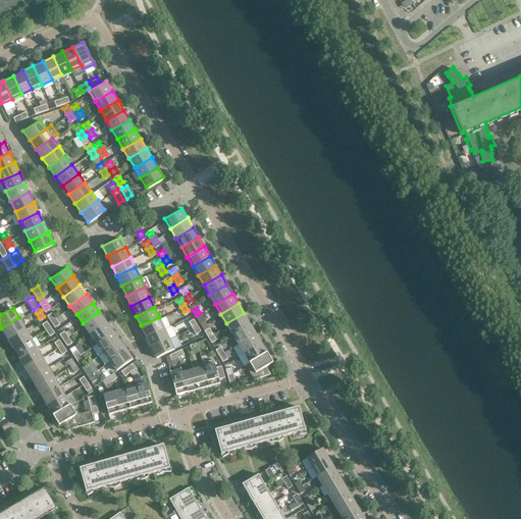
[(51,311),(46,314),(50,319),(55,316),(51,311)]
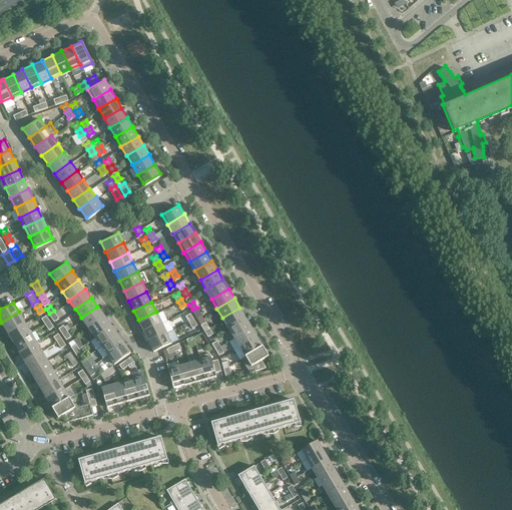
[(104,315),(97,307),(81,318),(88,327),(104,315)]
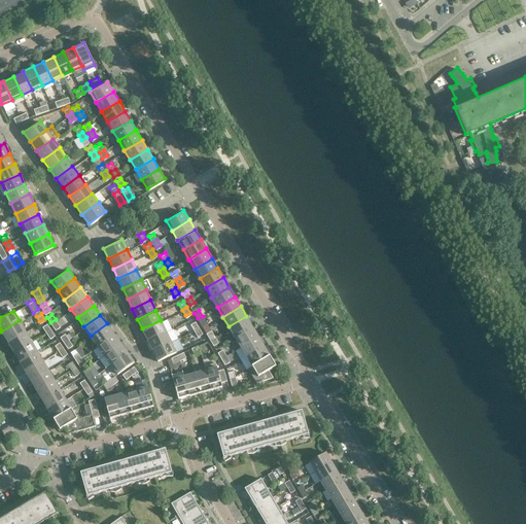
[(206,321),(203,316),(198,318),(201,324),(206,321)]
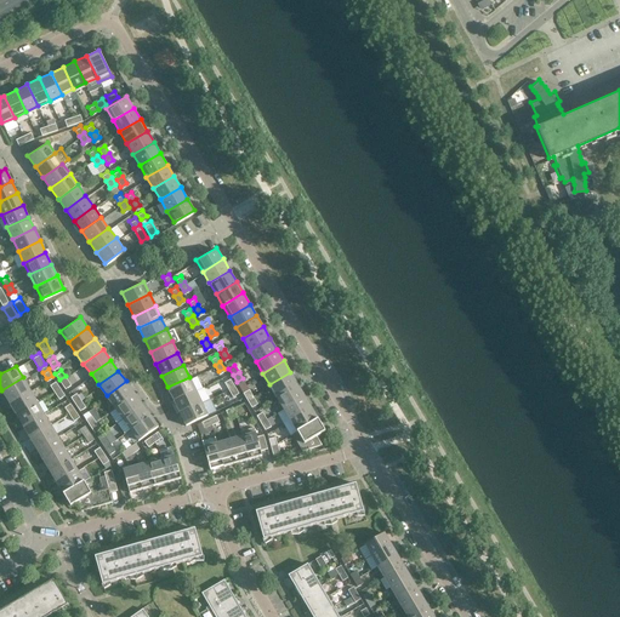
[(297,383),(290,372),(269,384),(276,395),(297,383)]
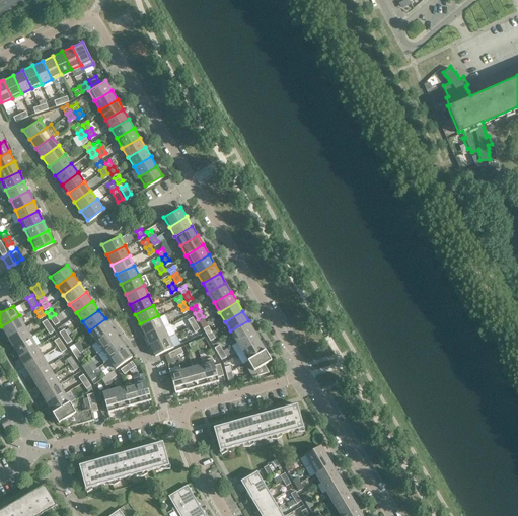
[(58,320),(55,314),(50,317),(54,323),(58,320)]
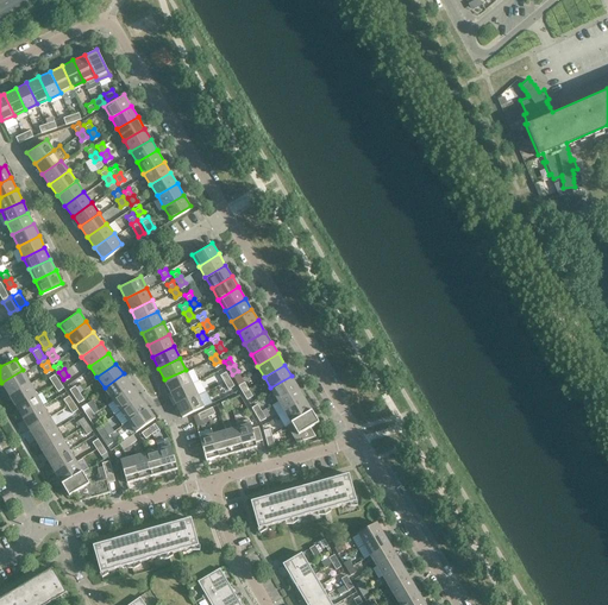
[(29,382),(23,370),(1,383),(8,394),(29,382)]
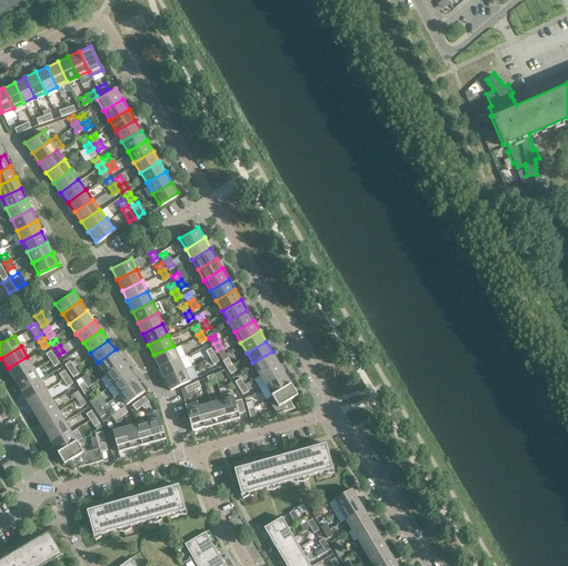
[(178,356),(173,346),(153,355),(158,366),(178,356)]
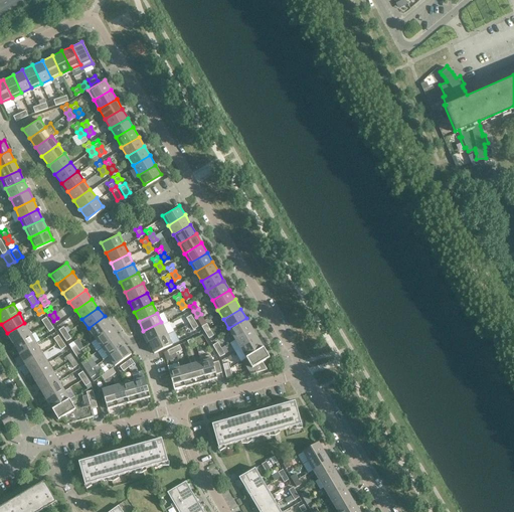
[(193,318),(190,313),(185,316),(189,321),(193,318)]
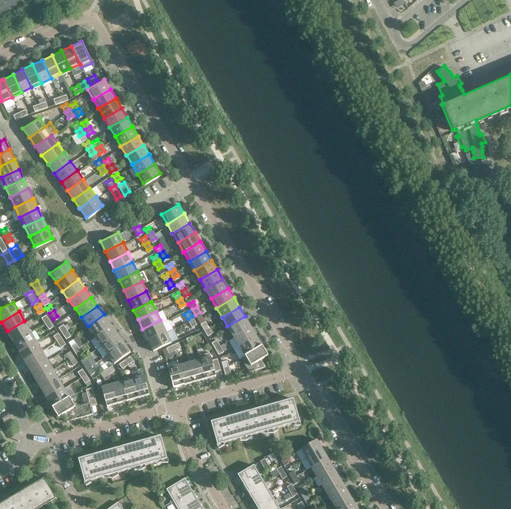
[(49,318),(45,313),(40,316),(44,321),(49,318)]
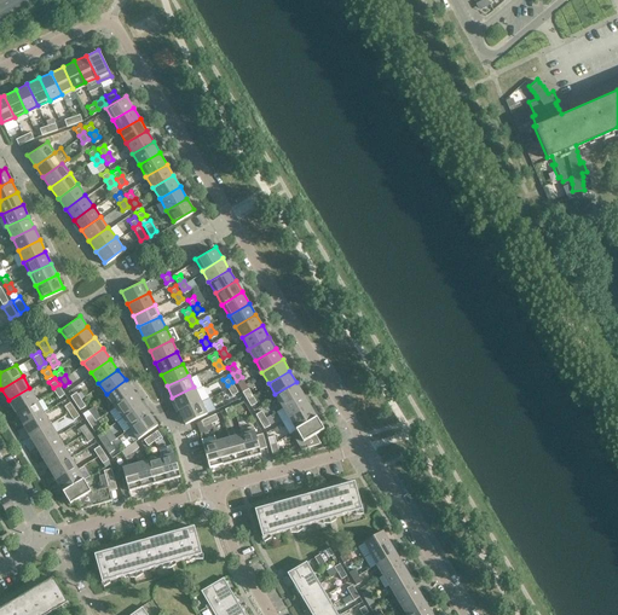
[(133,390),(126,379),(107,394),(114,405),(133,390)]
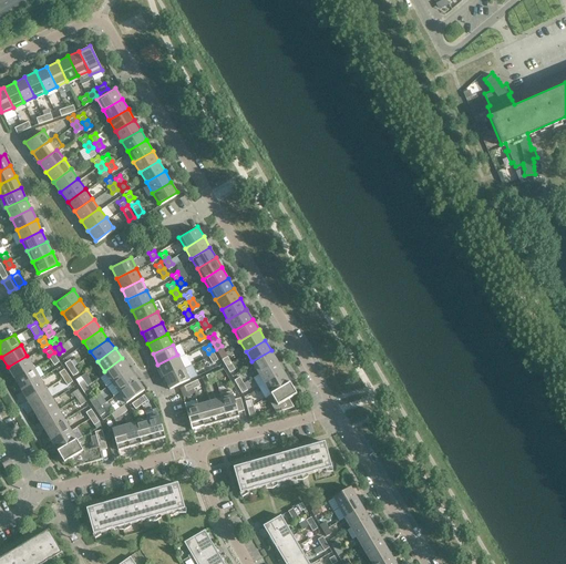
[(217,357),(213,350),(208,354),(212,360),(217,357)]
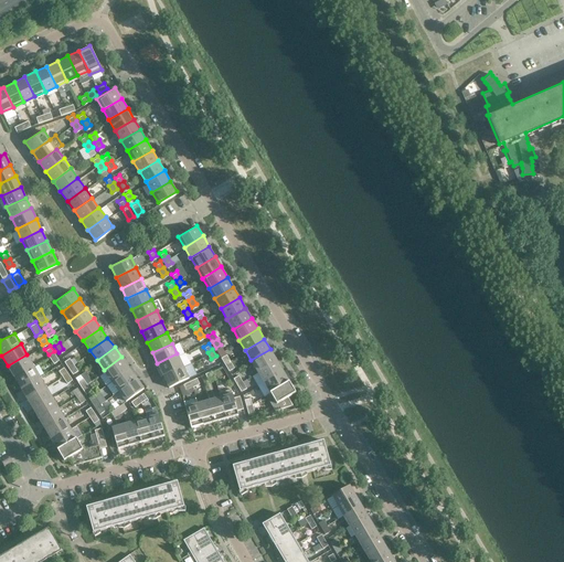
[(276,359),(270,349),(251,360),(257,370),(276,359)]
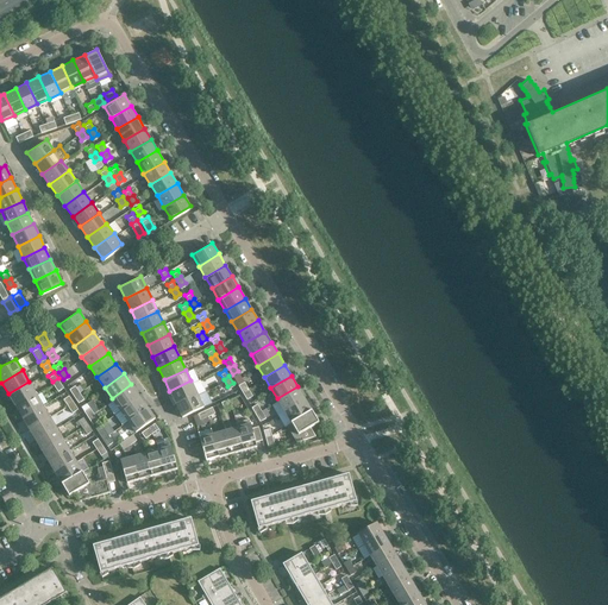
[(62,385),(58,378),(52,382),(57,389),(62,385)]
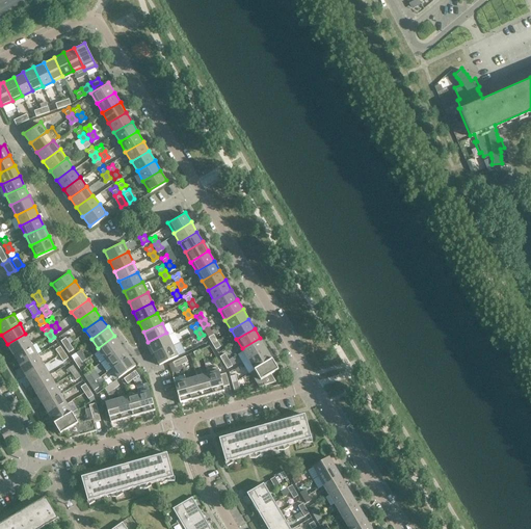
[(212,332),(207,335),(211,341),(216,338),(212,332)]
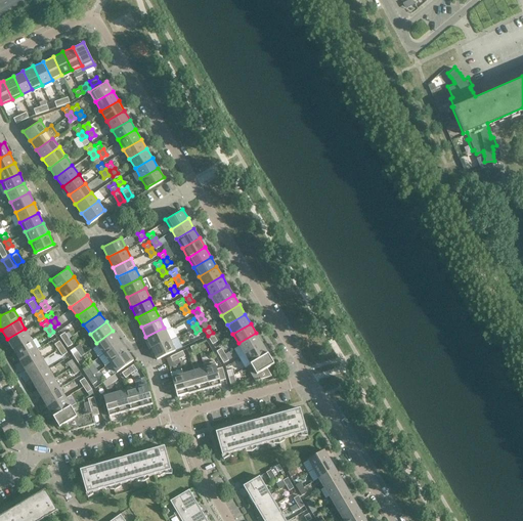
[(169,338),(164,328),(145,337),(150,347),(169,338)]
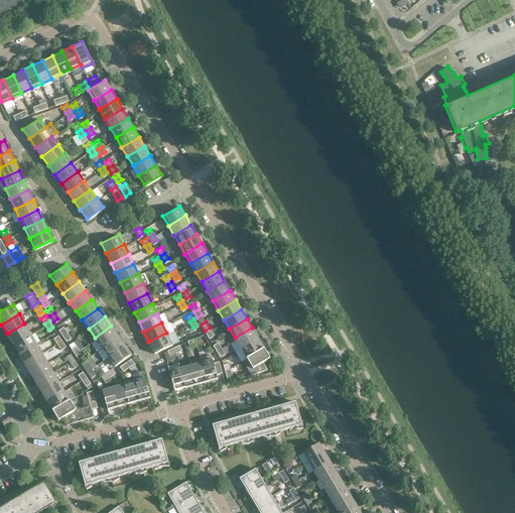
[(30,333),(24,324),(7,334),(12,343),(30,333)]
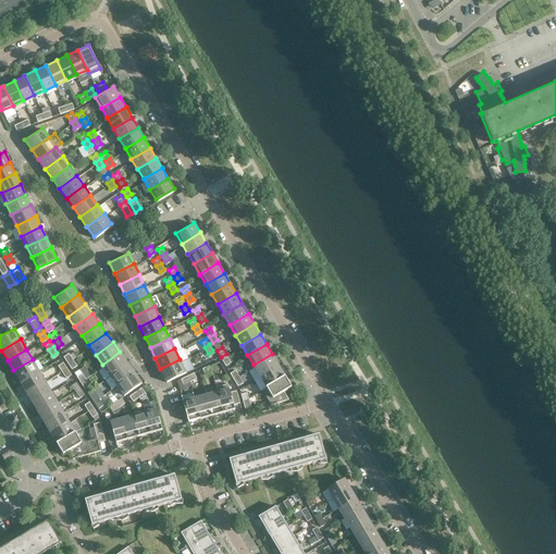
[(68,352),(62,355),(66,360),(72,357),(68,352)]
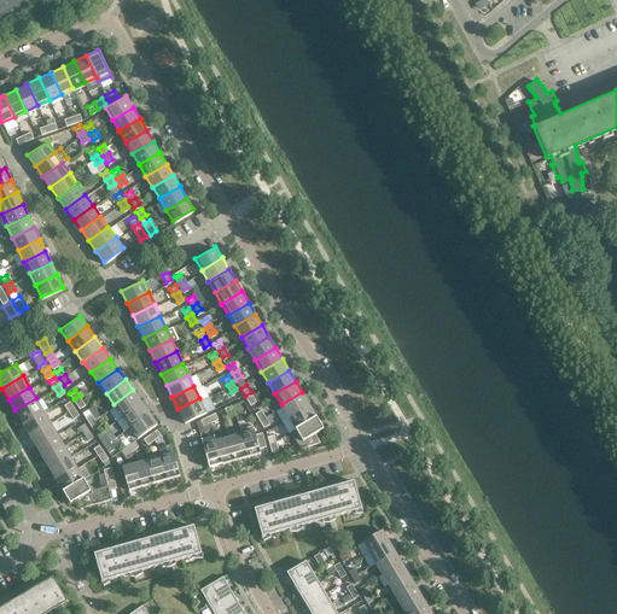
[(140,401),(133,390),(114,404),(121,415),(140,401)]
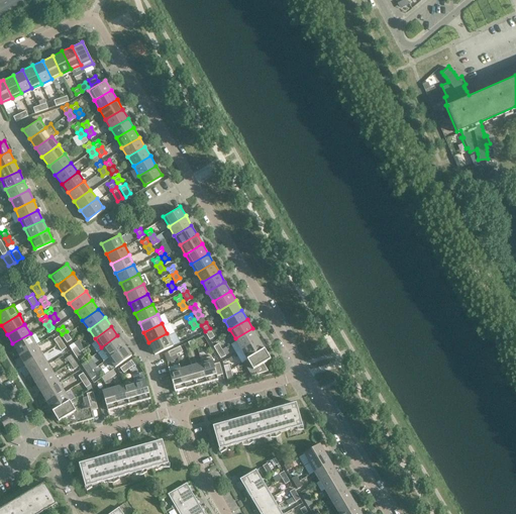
[(213,334),(210,328),(205,331),(208,337),(213,334)]
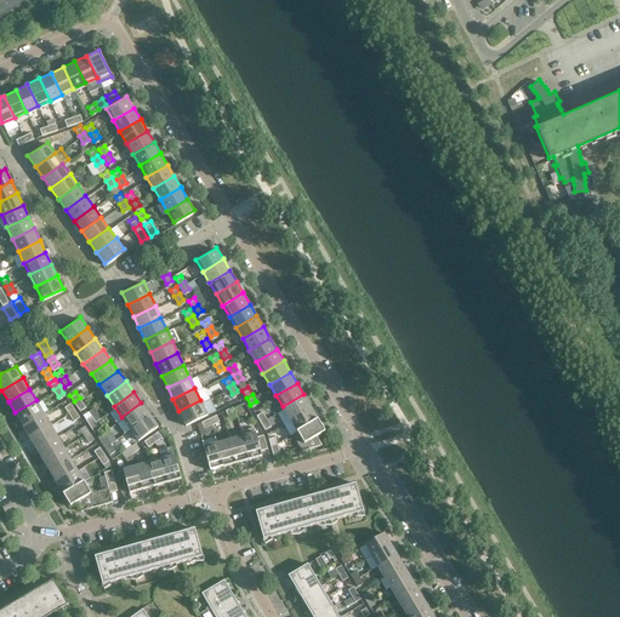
[(311,405),(303,394),(283,406),(289,418),(311,405)]
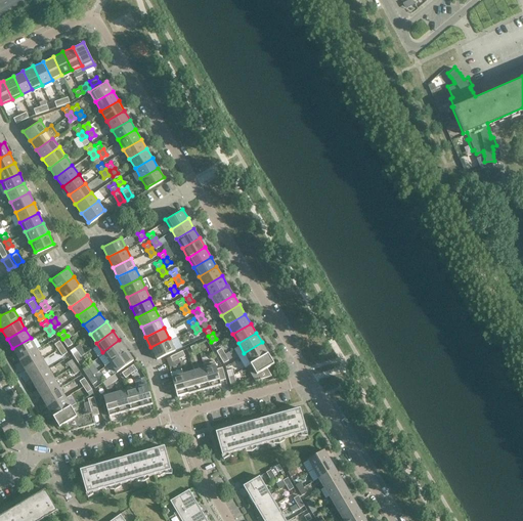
[(71,342),(68,336),(62,339),(67,345),(71,342)]
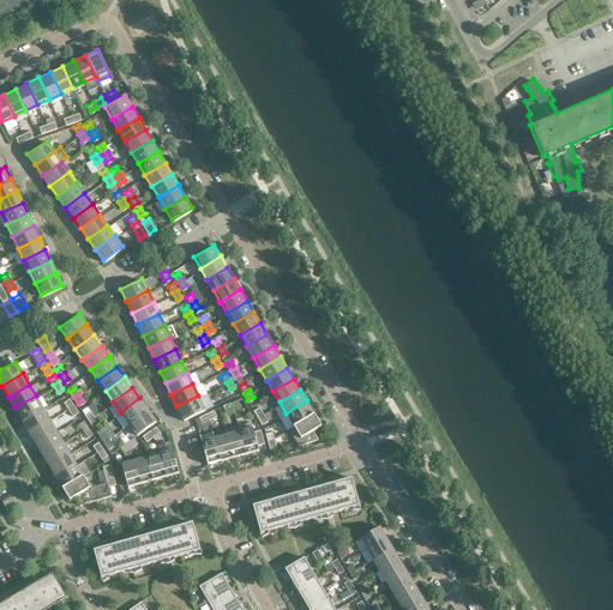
[(42,406),(36,396),(14,408),(22,418),(42,406)]
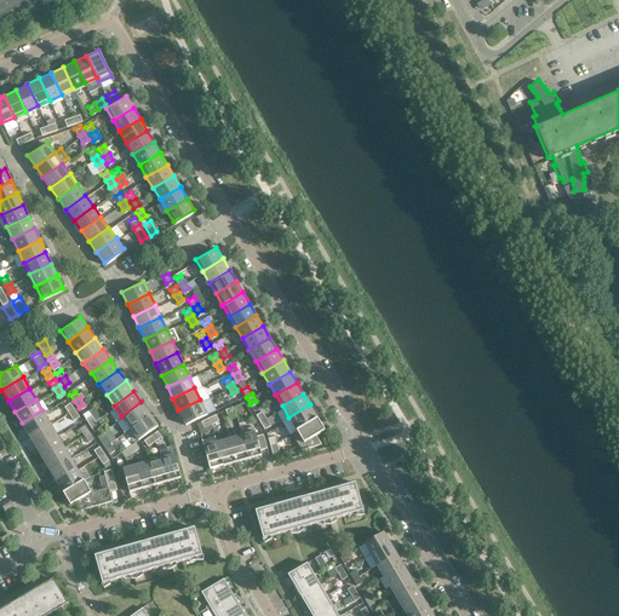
[(206,412),(200,399),(178,410),(184,422),(206,412)]
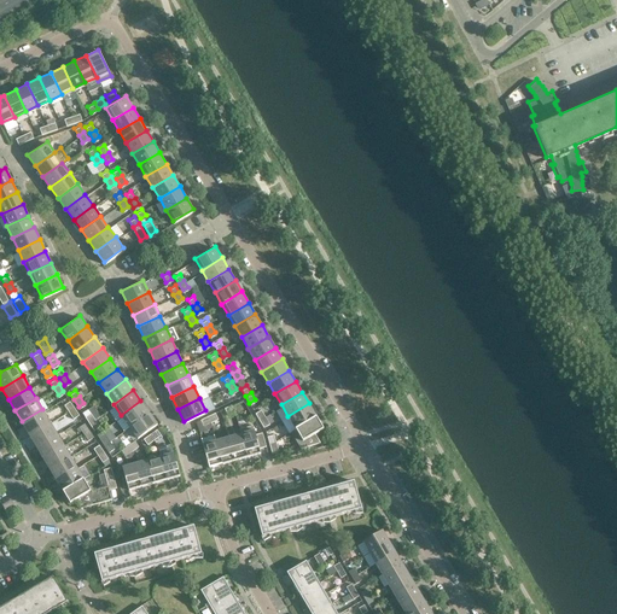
[(74,405),(69,399),(63,403),(68,410),(74,405)]
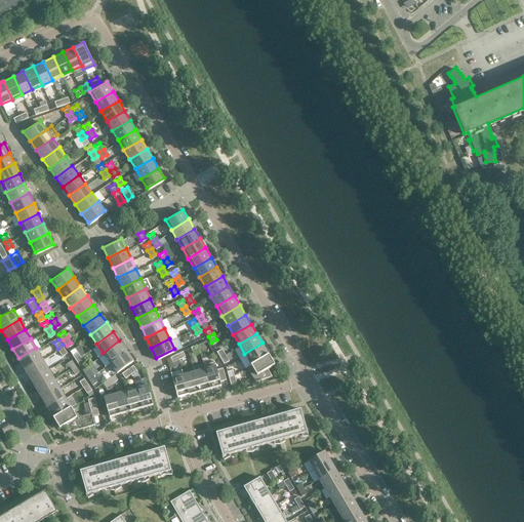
[(126,350),(119,340),(103,353),(109,361),(126,350)]
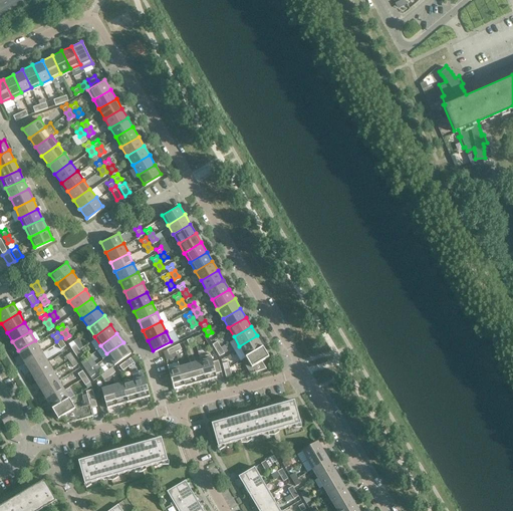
[(262,345),(257,335),(239,346),(245,355),(262,345)]
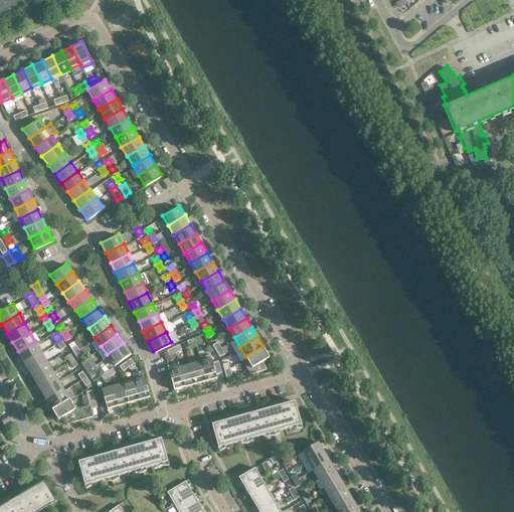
[(65,344),(61,338),(56,342),(60,347),(65,344)]
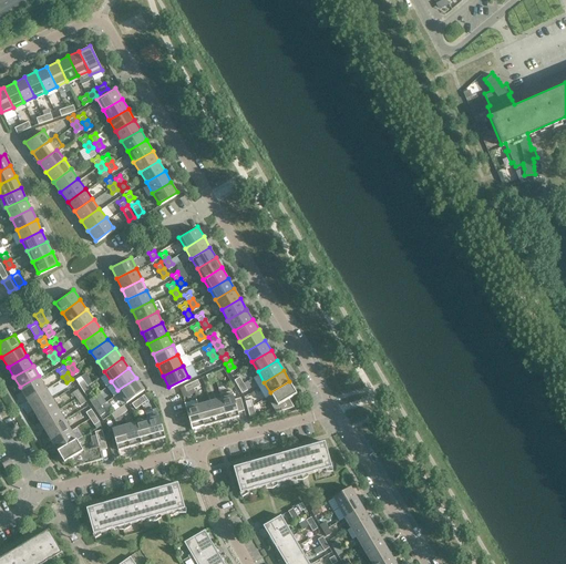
[(238,375),(233,378),(237,385),(243,381),(238,375)]
